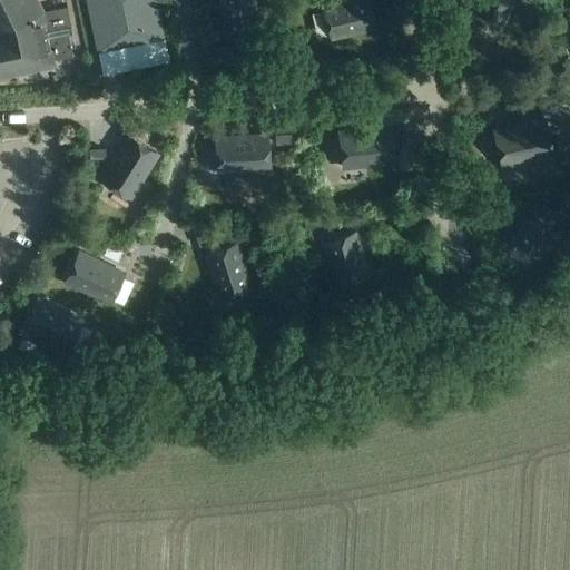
[(0,0),(0,77),(53,66),(53,61),(74,57),(69,36),(74,35),(68,7),(42,12),(36,0),(0,0)]
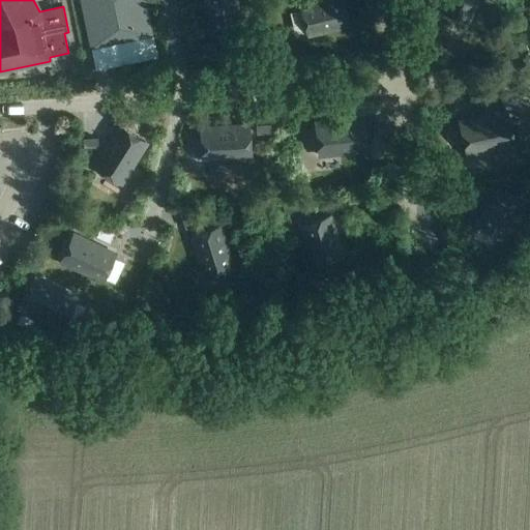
[(81,0),(91,48),(153,35),(145,0),(81,0)]
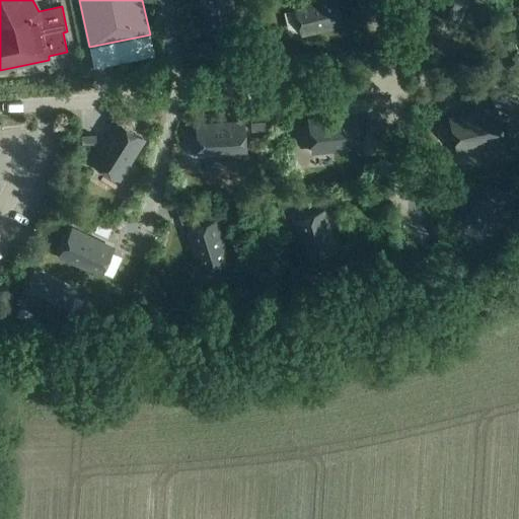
[(202,0),(206,32),(234,29),(230,0),(202,0)]
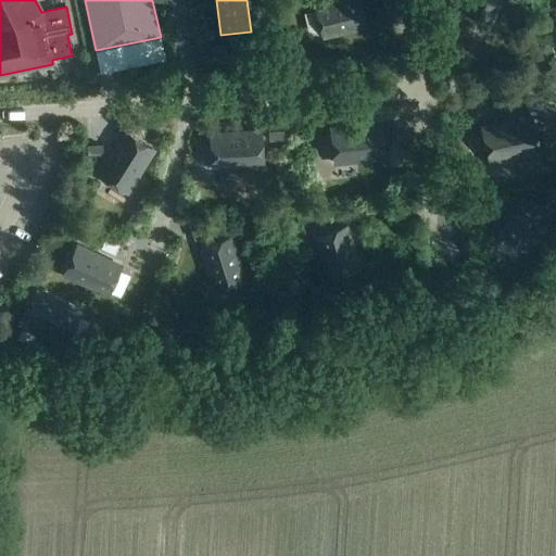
[(324,38),(366,28),(358,0),(351,0),(317,8),(324,38)]
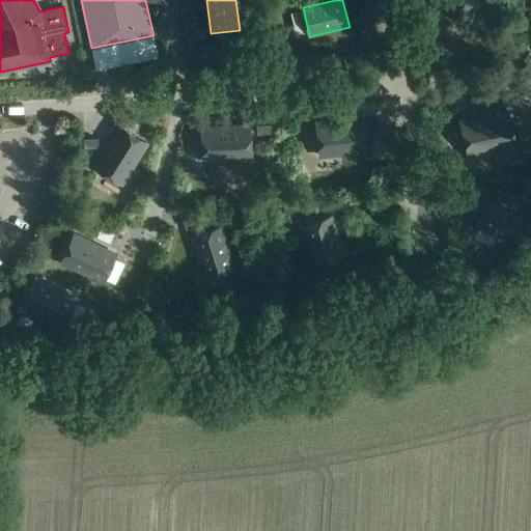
[(446,0),(442,10),(468,24),(479,0),(446,0)]
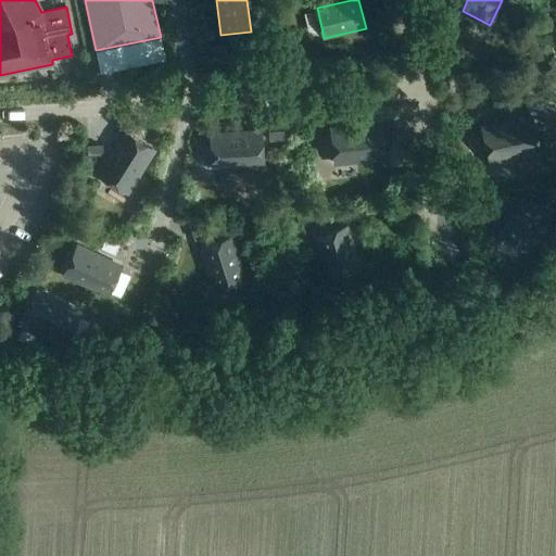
[(118,62),(121,72),(165,62),(164,52),(118,62)]
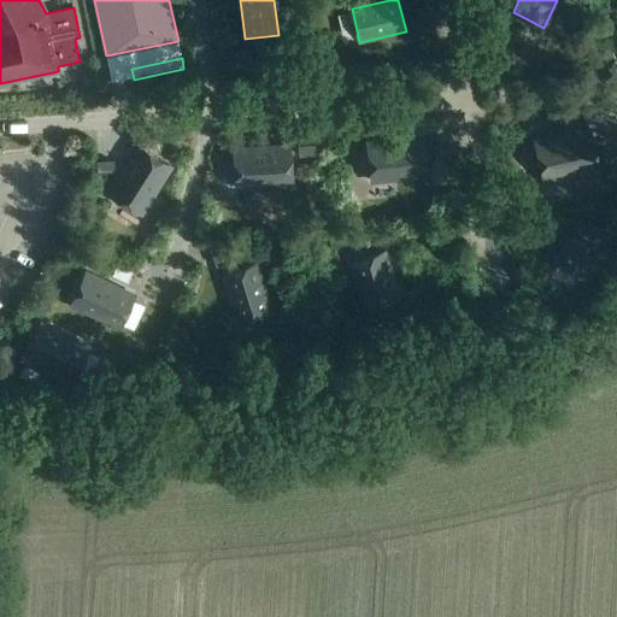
[(551,128),(575,129),(575,107),(552,106),(551,128)]
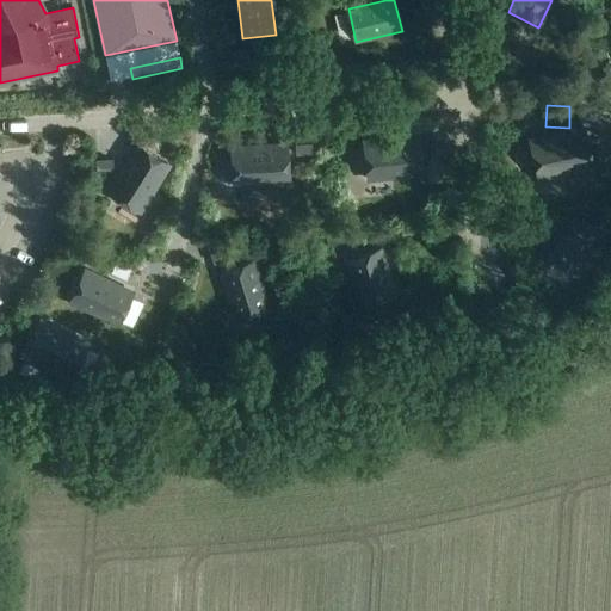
[(529,139),(538,180),(594,167),(585,125),(529,139)]
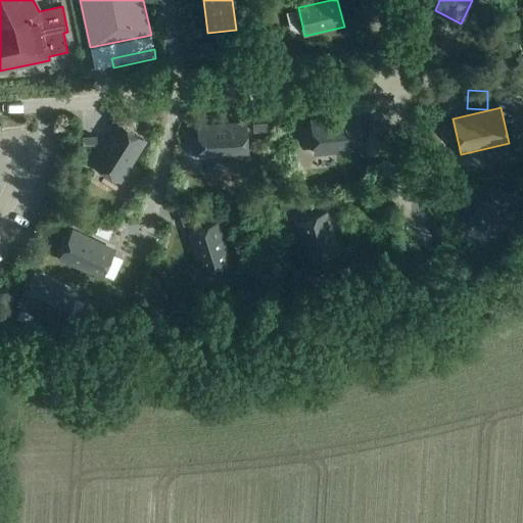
[(310,117),(315,156),(364,150),(360,112),(310,117)]
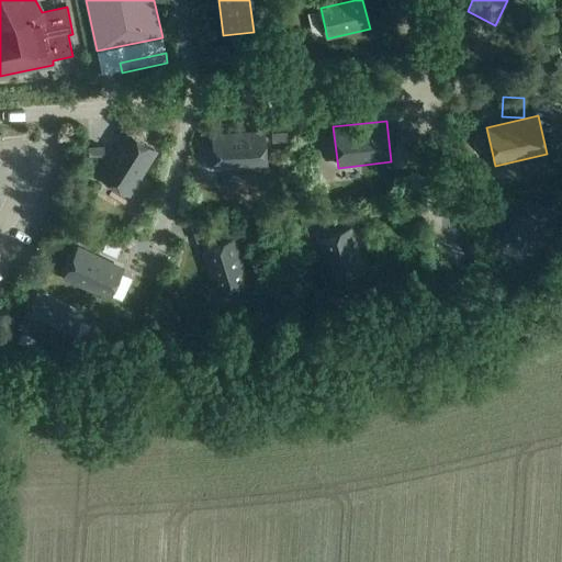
[(390,125),(391,139),(401,138),(400,124),(390,125)]
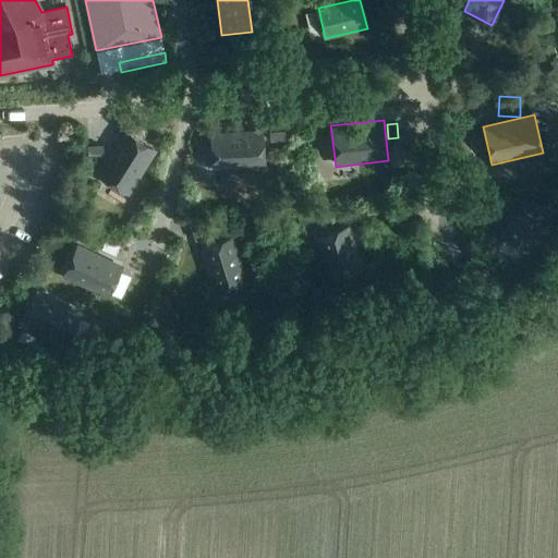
[(95,173),(129,195),(158,150),(124,129),(95,173)]
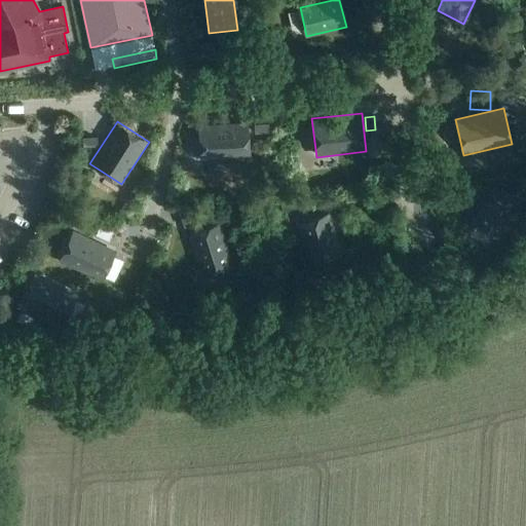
[(198,125),(200,162),(251,159),(248,122),(198,125)]
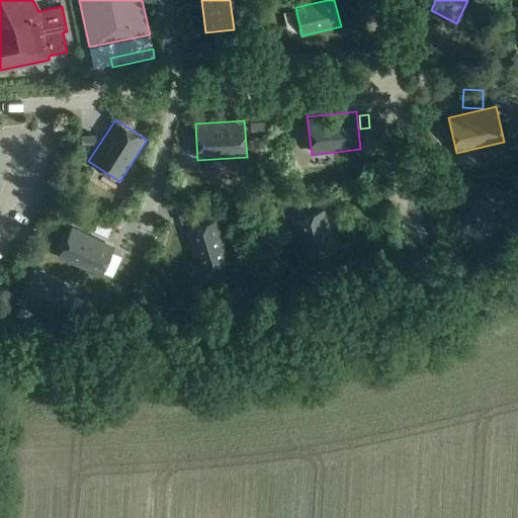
[(251,123),(251,133),(264,133),(264,123),(251,123)]
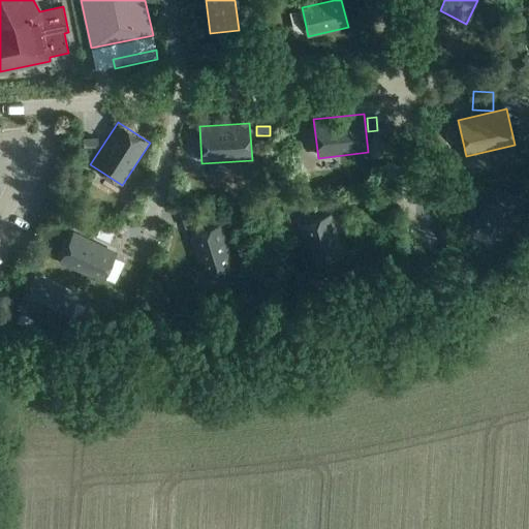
[(528,142),(528,132),(517,135),(519,144),(528,142)]
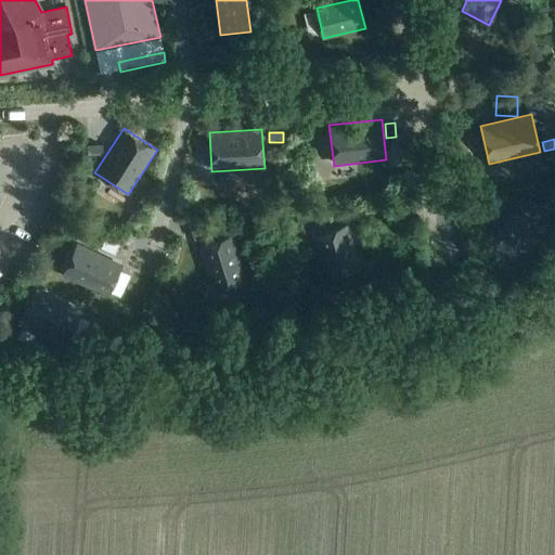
[(88,157),(102,157),(102,146),(88,146),(88,157)]
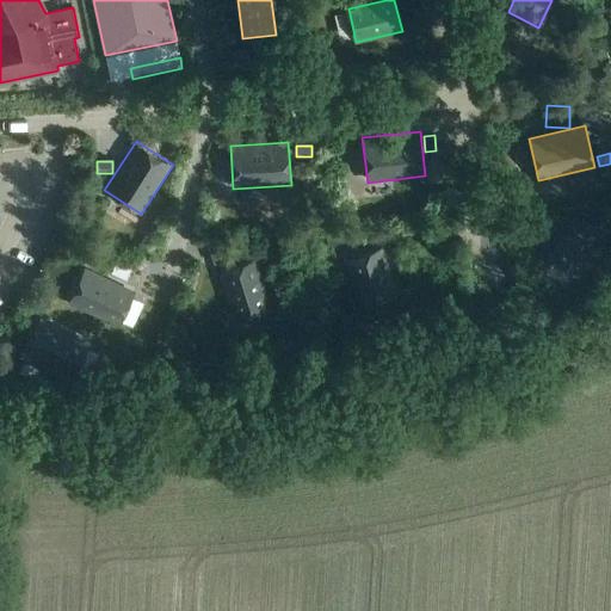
[(597,221),(603,213),(590,204),(584,213),(597,221)]
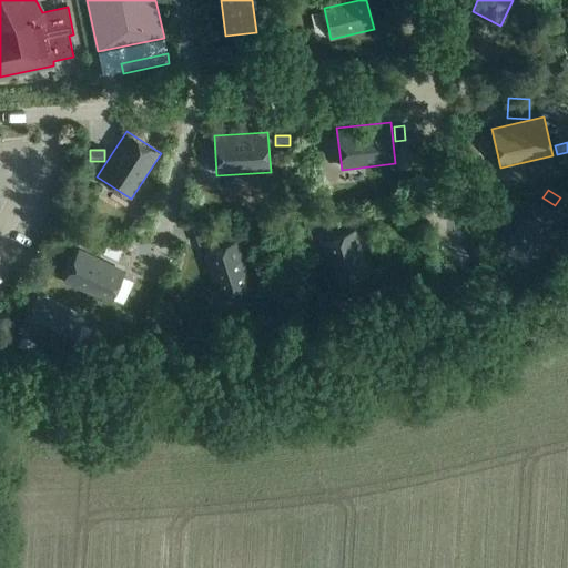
[(537,257),(561,221),(536,204),(511,241),(537,257)]
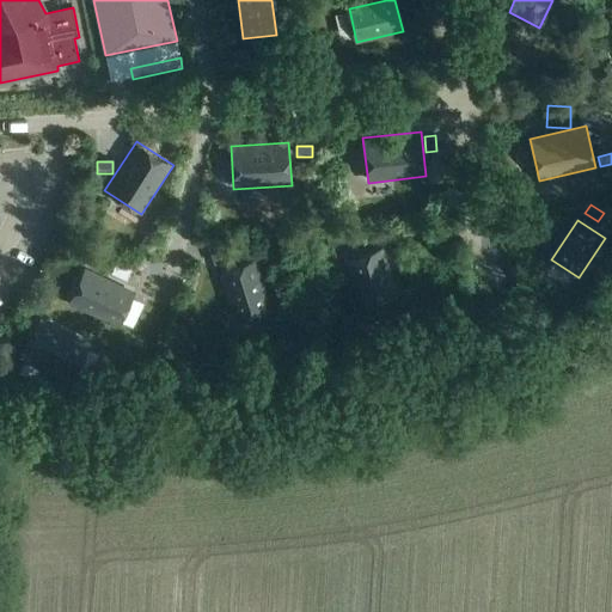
[(325,239),(328,249),(343,245),(341,234),(325,239)]
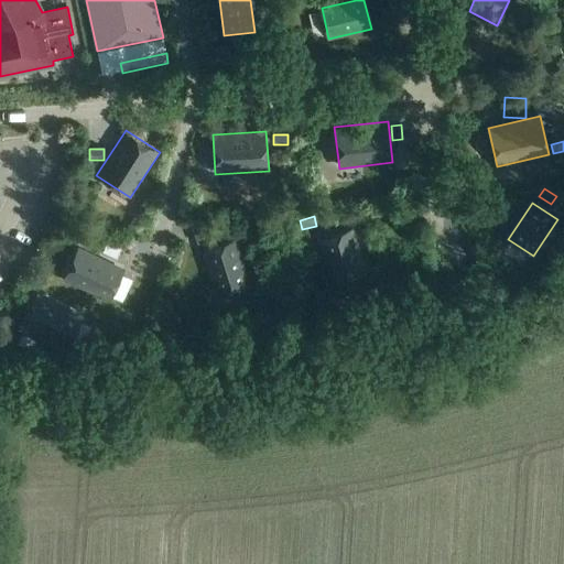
[(192,232),(197,247),(208,243),(203,229),(192,232)]
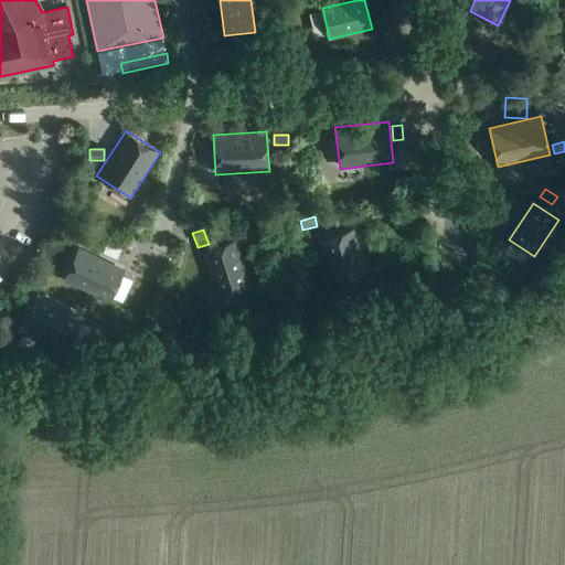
[(322,242),(336,284),(364,274),(351,232),(322,242)]
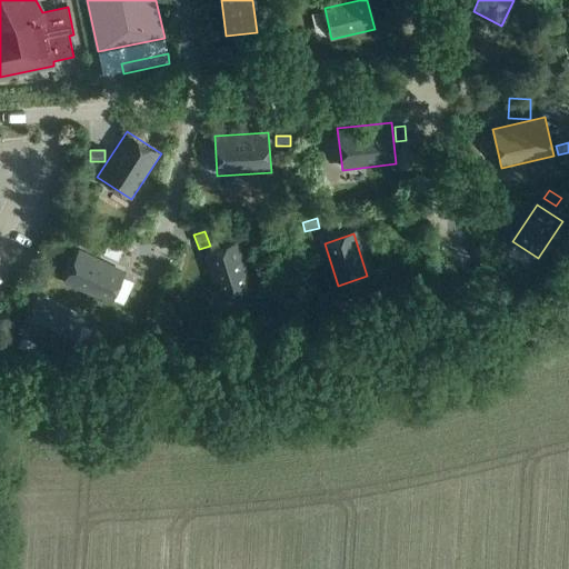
[(220,297),(249,287),(236,245),(207,255),(220,297)]
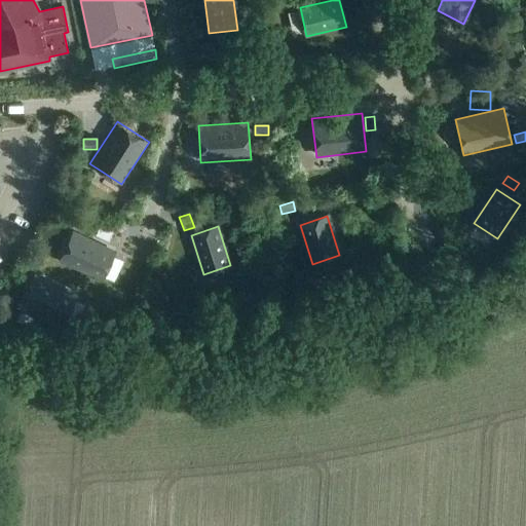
[(101,227),(97,235),(108,240),(112,233),(101,227)]
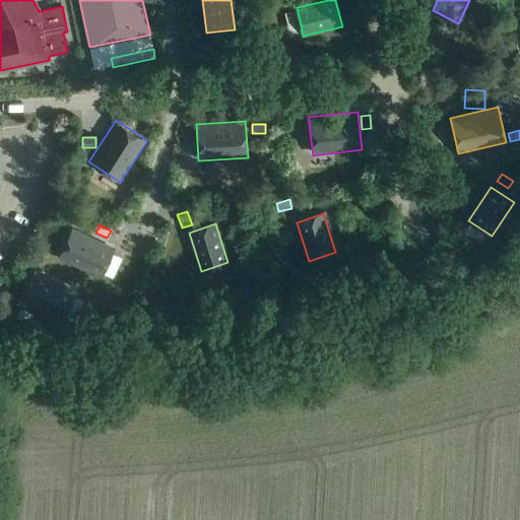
[(72,231),(60,256),(101,275),(102,272),(111,253),(113,250),(72,231)]
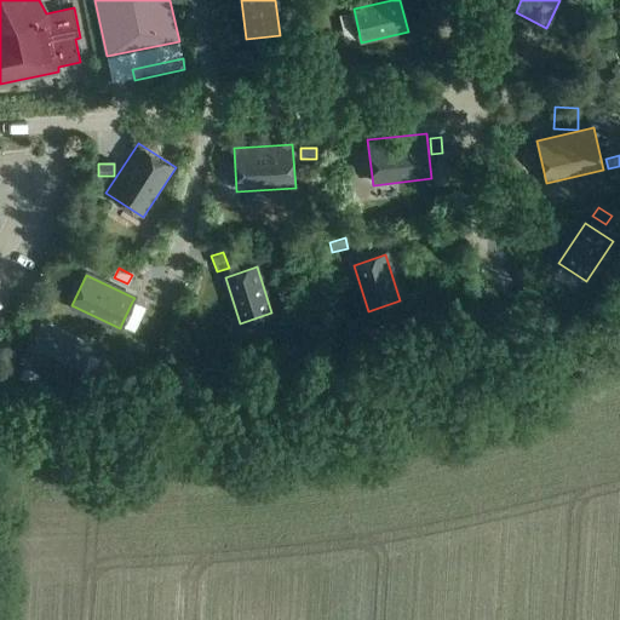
[(75,377),(87,354),(89,350),(40,327),(26,357),(74,380),(75,377)]
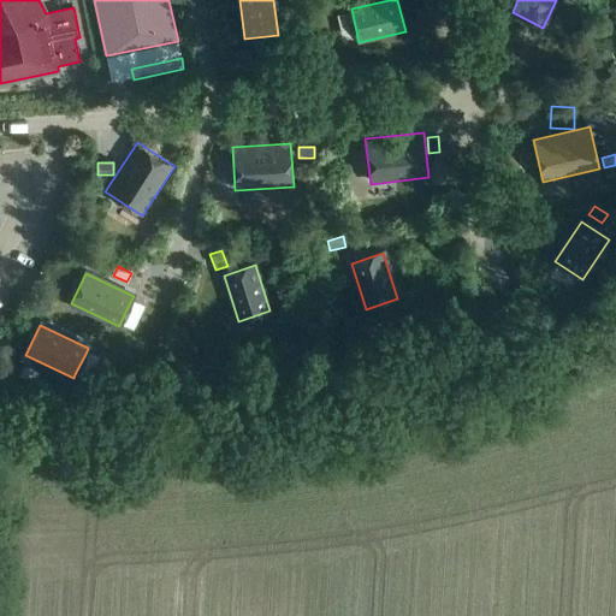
[(24,366),(21,374),(34,380),(37,372),(24,366)]
